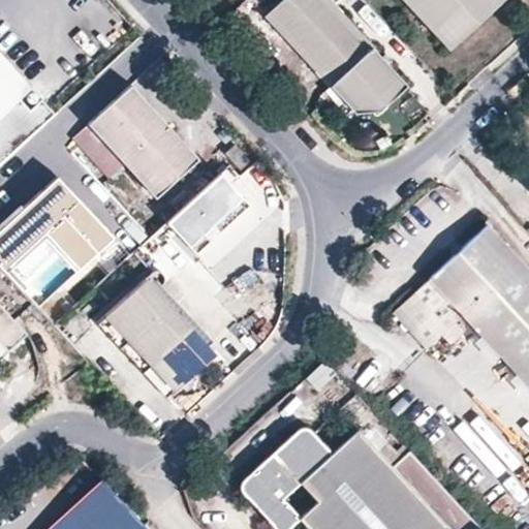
[(307,84),(355,38),(319,0),(288,0),(258,31),(307,84)]
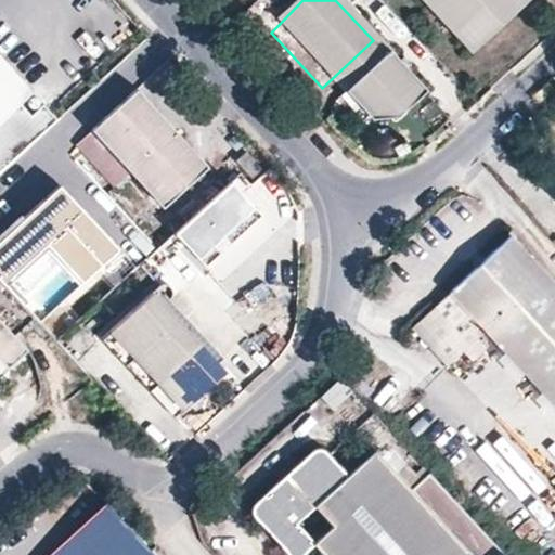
[(420,0),(474,53),(528,0),(420,0)]
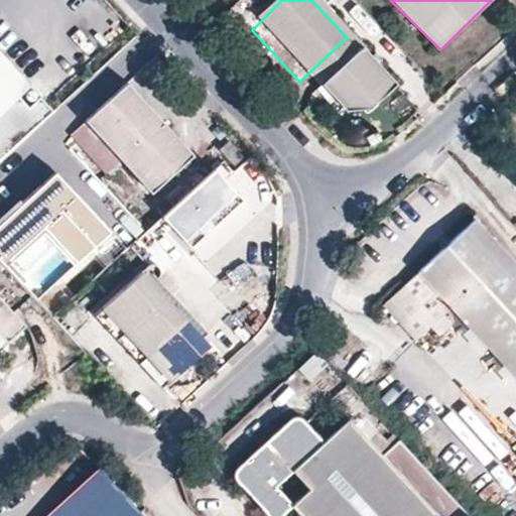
[(395,88),(347,37),(299,82),(338,122),(363,120),(395,88)]
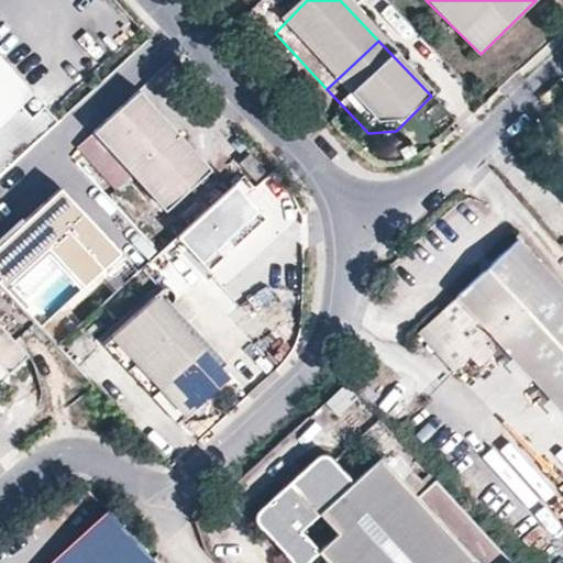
[(0,52),(0,123),(35,91),(0,52)]
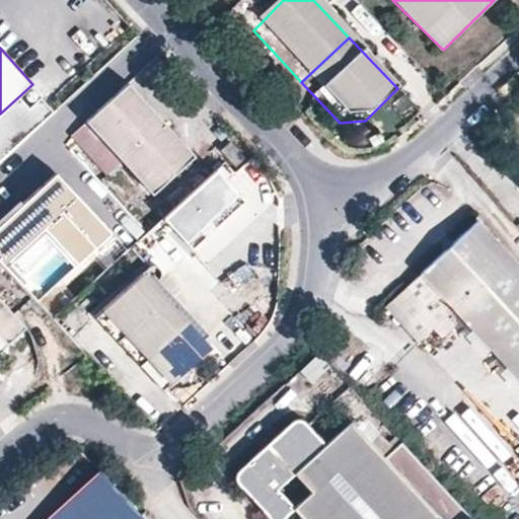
[(141,137),(162,117),(132,83),(89,121),(120,153),(129,145),(136,153),(126,160),(155,192),(196,154),(174,130),(168,136),(161,128),(147,142),(141,137)]
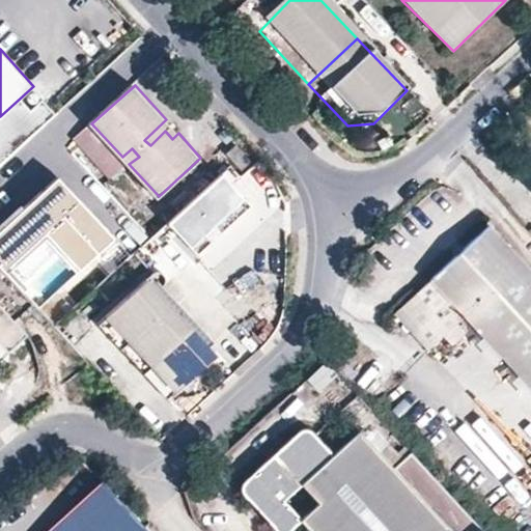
[(178,133),(166,119),(144,140),(150,145),(165,131),(172,139),(178,133)]
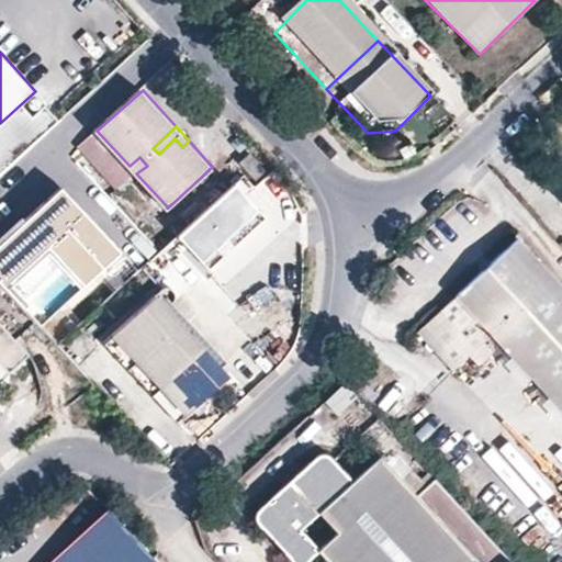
[(263,168),(247,150),(237,160),(254,177),(263,168)]
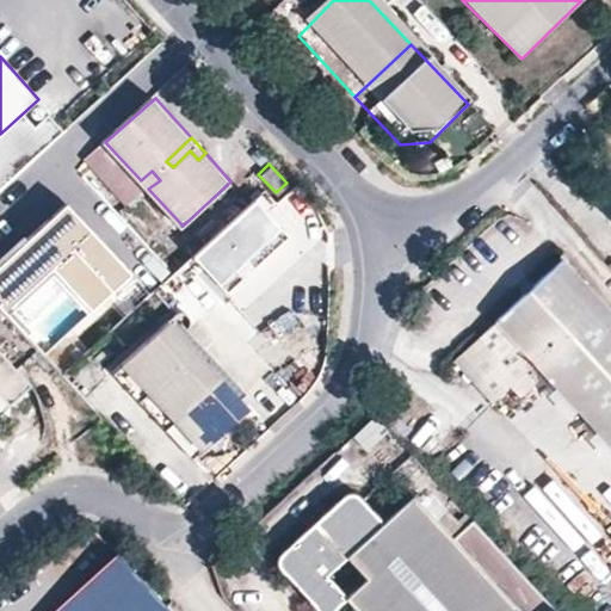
[(152,171),(141,180),(148,189),(160,180),(152,171)]
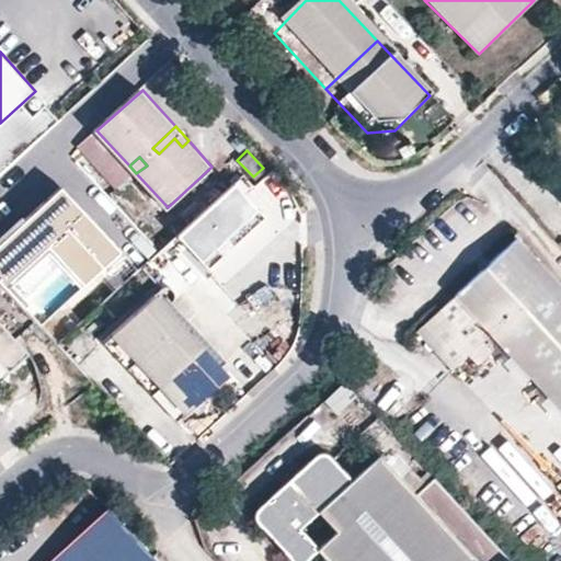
[(260,210),(227,175),(171,228),(204,263),(260,210)]
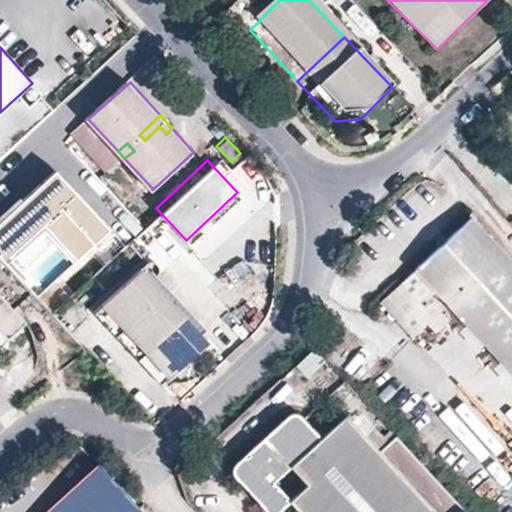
[(0,203),(0,231),(26,209),(67,256),(103,225),(48,162),(0,203)]
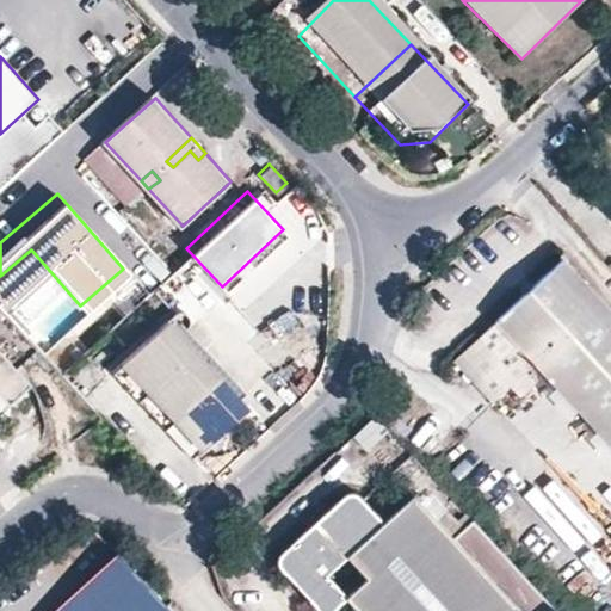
[(610,449),(610,323),(560,270),(498,331),(610,449)]
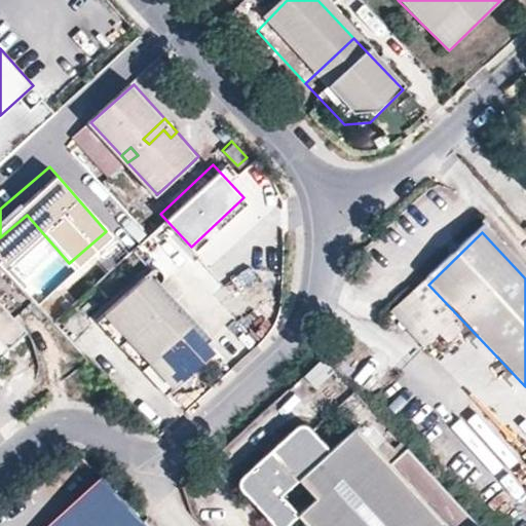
[(144,263),(99,305),(167,381),(209,344),(150,282),(156,276),(158,271),(157,266),(152,262),(148,262),(146,262),(144,263)]
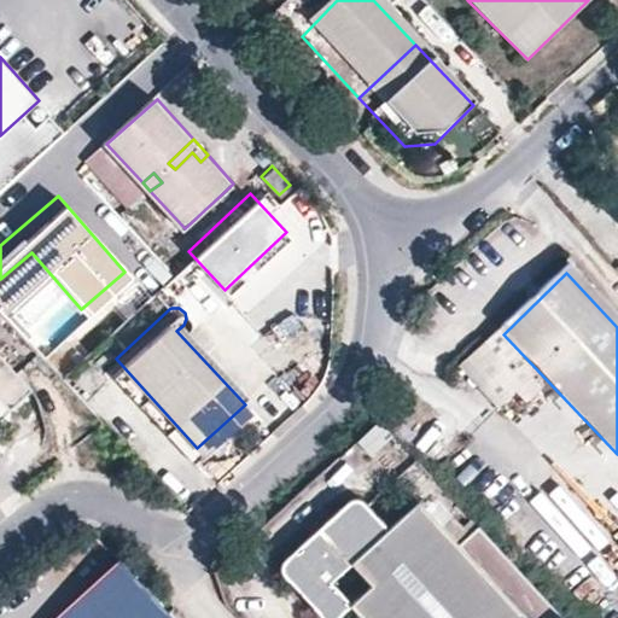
[(0,310),(0,417),(3,419),(4,420),(12,412),(0,398),(0,391),(19,375),(41,355),(0,310)]
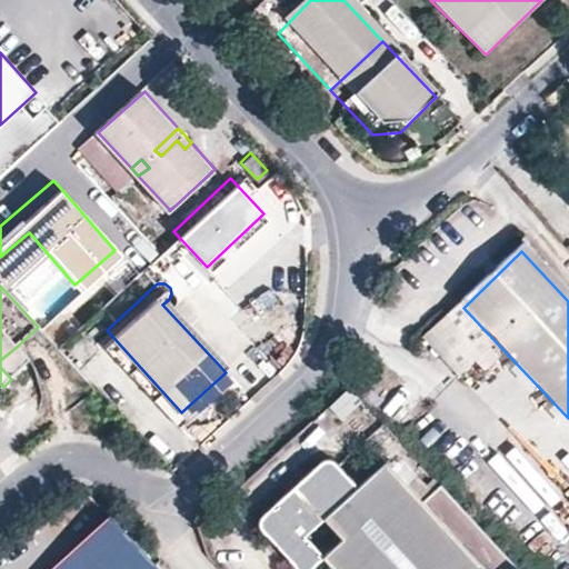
[(467,347),(445,325),(422,345),(446,368),(467,347)]
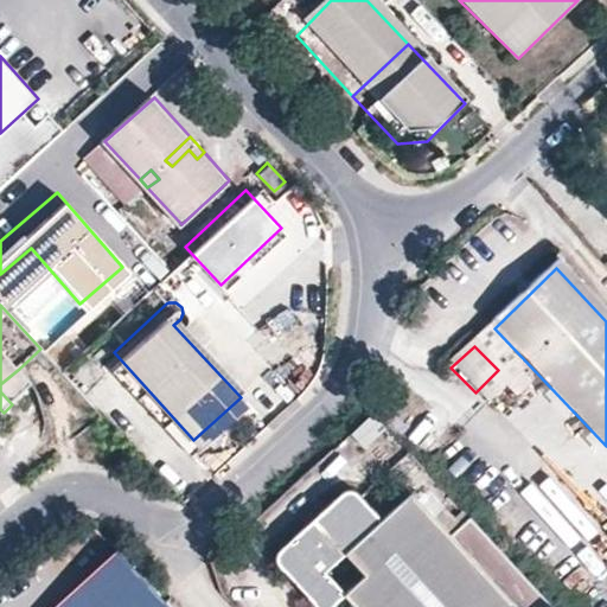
[(193,440),(114,352),(110,372),(190,460),(193,440)]
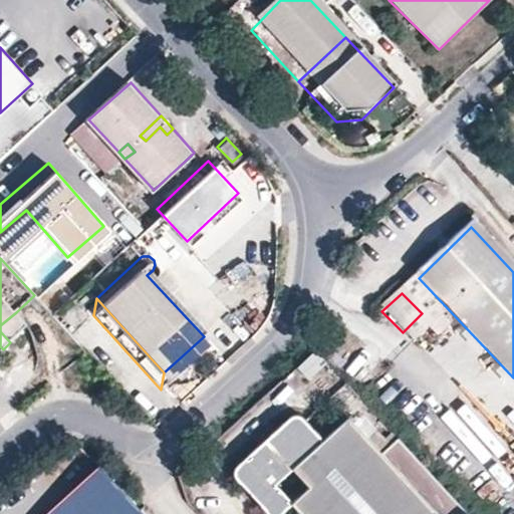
[(0,331),(10,342),(28,326),(16,312),(0,325),(0,331)]
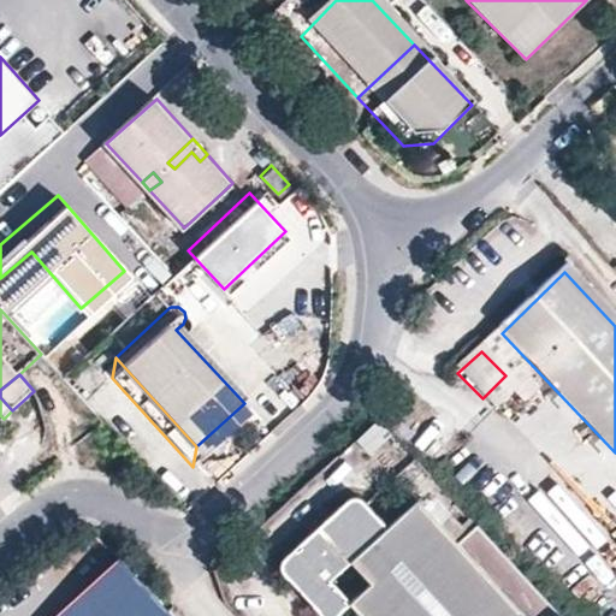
[(369,414),(354,433),(372,448),(388,428),(369,414)]
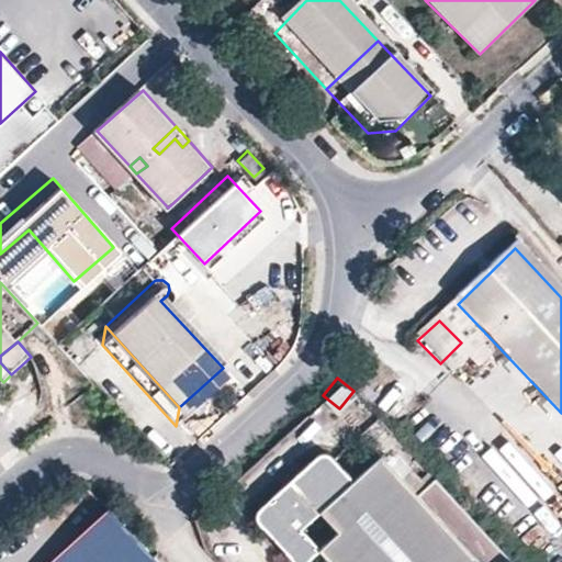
[(259,510),(258,519),(293,560),(306,561),(318,550),(330,561),(512,561),(437,482),(418,497),(383,456),(353,482),(330,457),(317,457),(259,510)]
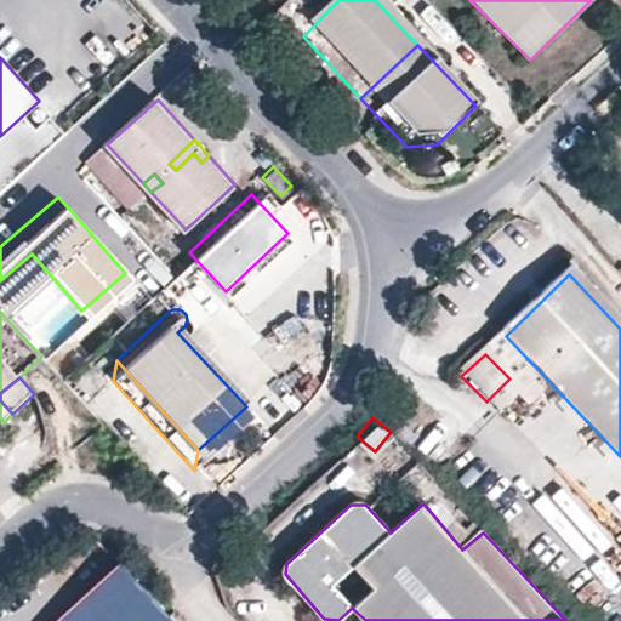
[(171,620),(119,565),(60,620),(171,620)]
